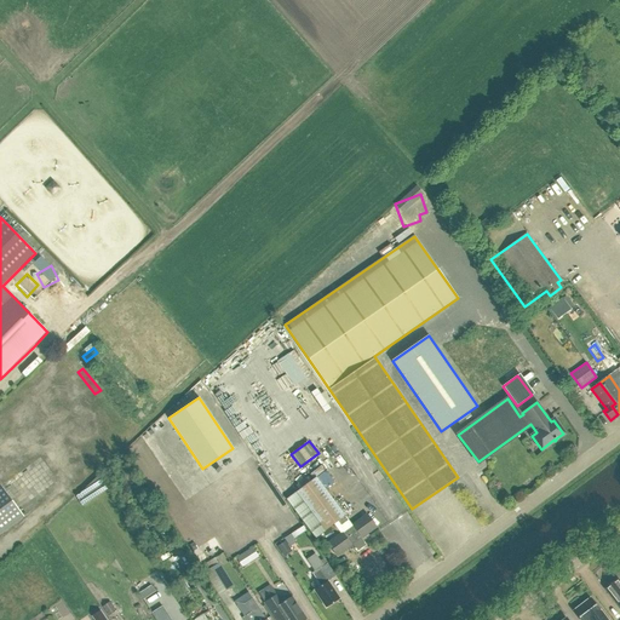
[(329,481),(336,477),(329,466),(323,469),(329,481)]
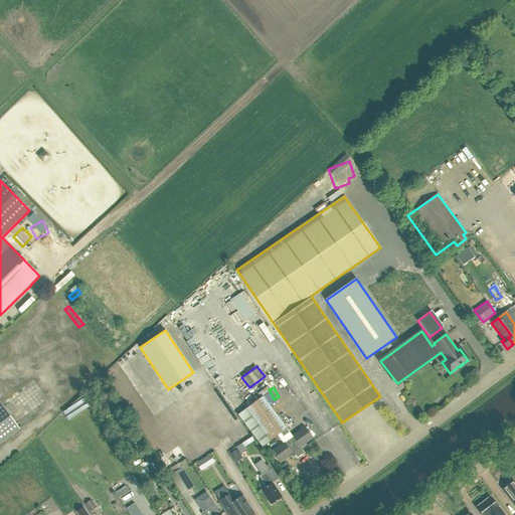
[(24,388),(10,397),(14,403),(9,407),(17,421),(32,412),(27,404),(36,398),(32,390),(27,393),(24,388)]
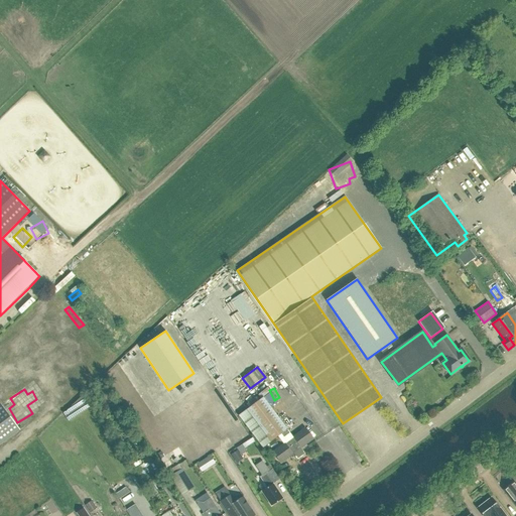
[(287,429),(263,396),(246,409),(270,441),(287,429)]
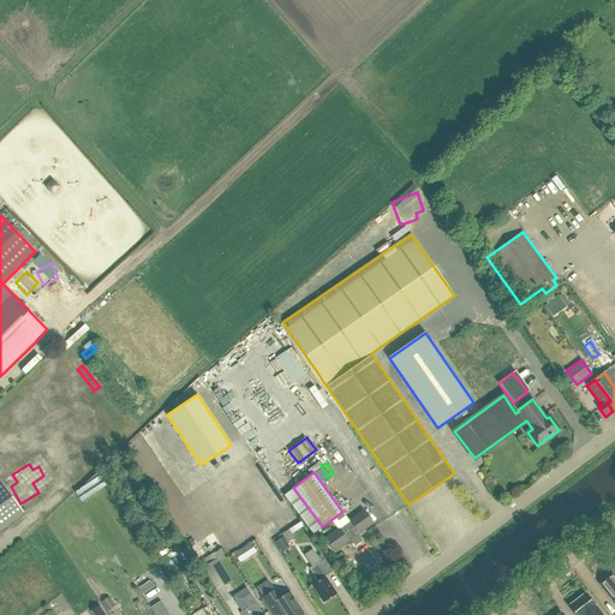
[(0,530),(23,513),(0,481),(0,530)]
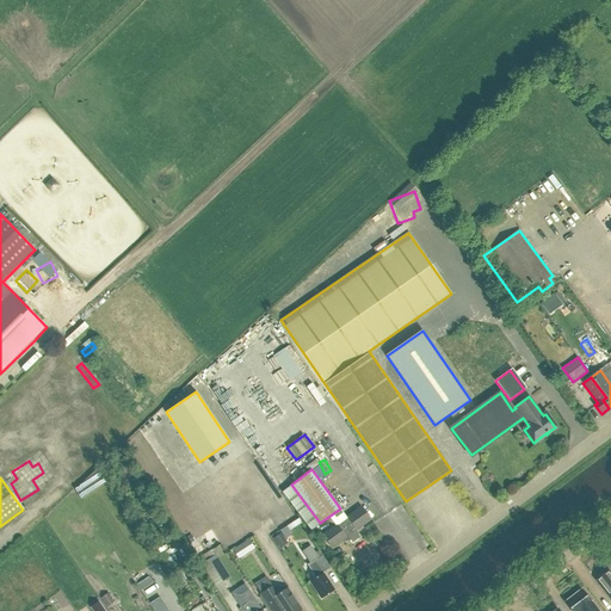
[(371,522),(362,507),(322,535),(332,549),(371,522)]
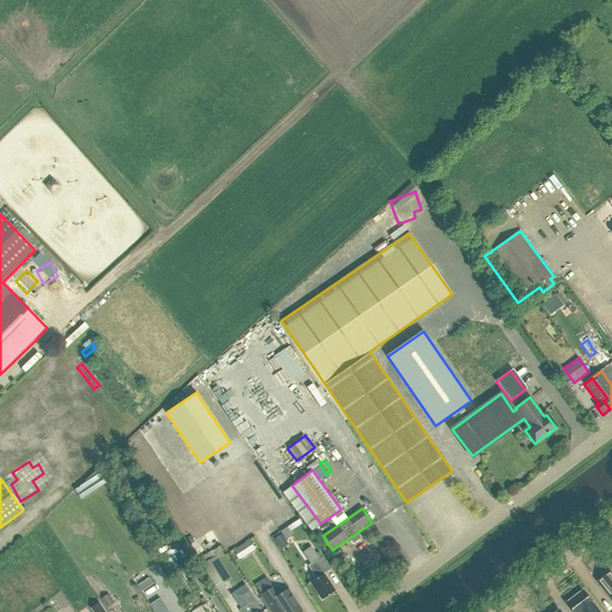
[(282,539),(303,531),(299,525),(280,533),(282,539)]
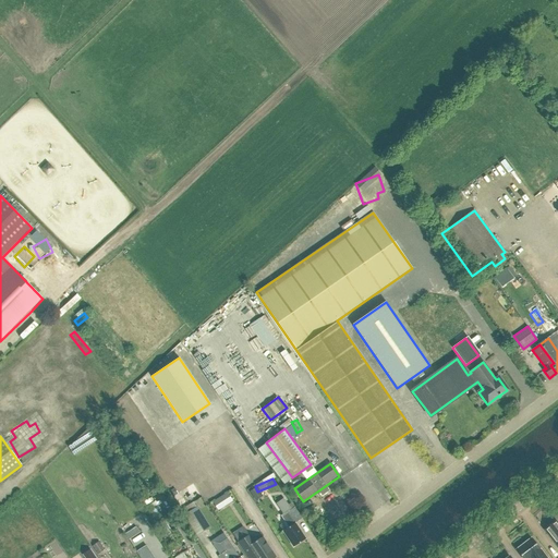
[(210,526),(192,498),(178,507),(196,535),(210,526)]
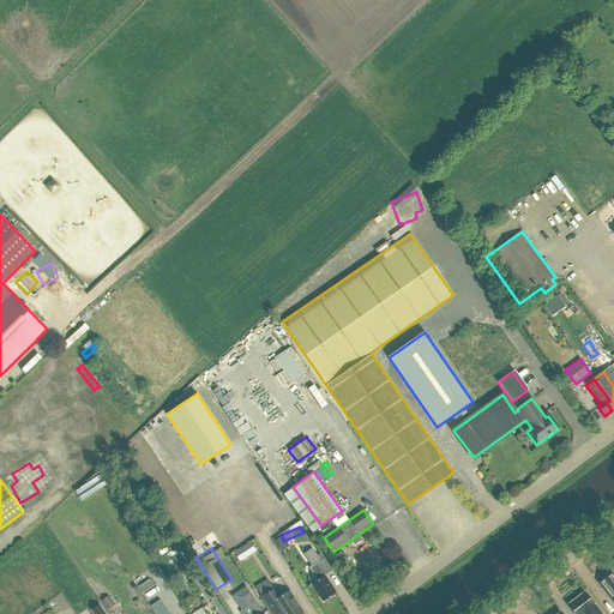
[(309,551),(307,548),(305,551),(306,553),(302,555),(309,566),(307,567),(315,582),(311,584),(323,602),(337,593),(325,576),(331,571),(320,553),(315,557),(311,549),(309,551)]
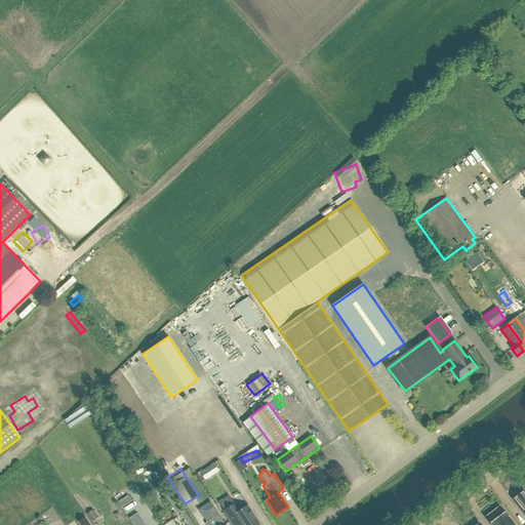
[(142,490),(138,492),(143,498),(155,491),(146,476),(136,481),(142,490)]
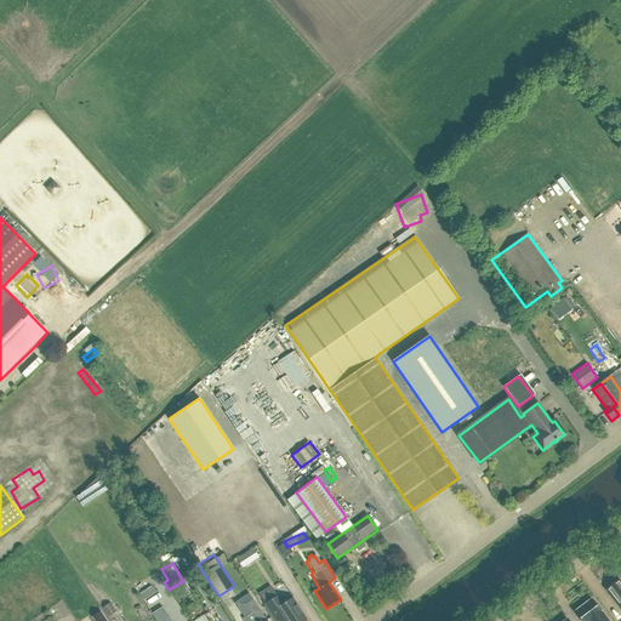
[(132,591),(140,585),(136,579),(127,584),(132,591)]
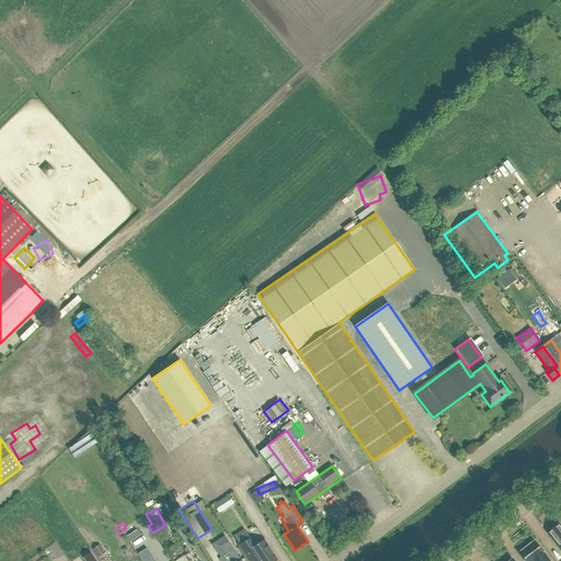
[(560,525),(559,523),(547,533),(558,547),(560,544),(560,525)]
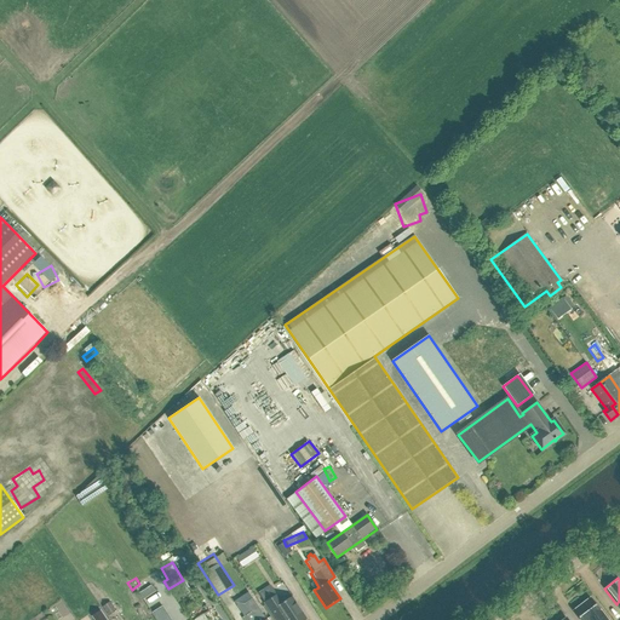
[(265,603),(276,619),(305,619),(306,619),(292,597),(282,603),(276,595),(265,603)]
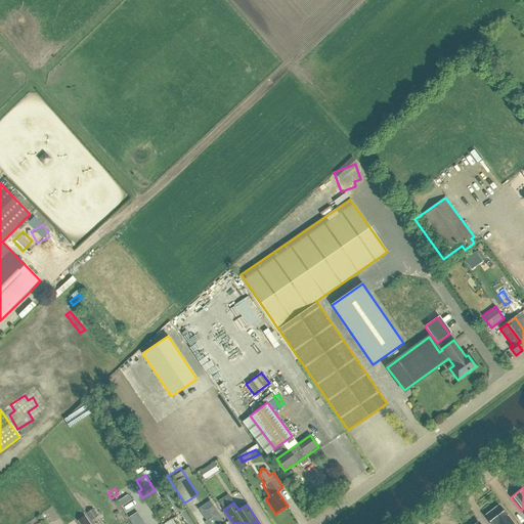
[(191,504),(187,506),(194,520),(199,518),(191,504)]
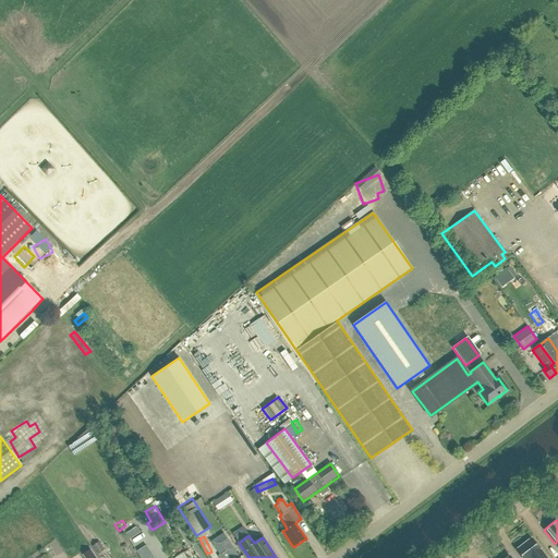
[(522,557),(545,557),(531,538),(517,549),(522,557)]
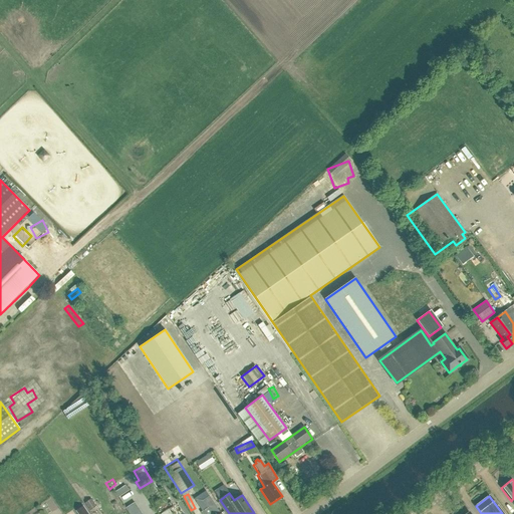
[(205,513),(222,513),(220,513),(216,513),(206,498),(199,503),(205,513)]
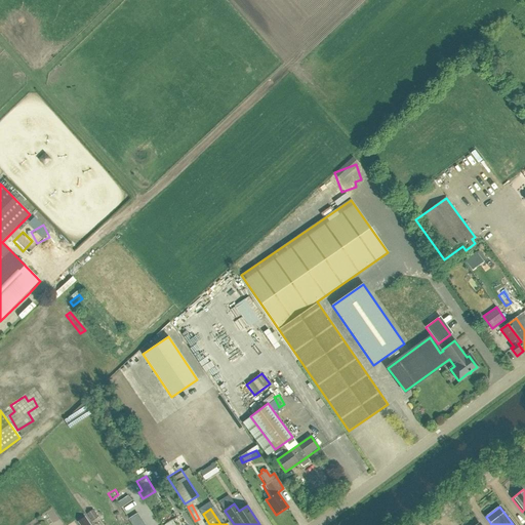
[(97,517),(93,510),(87,514),(91,521),(97,517)]
